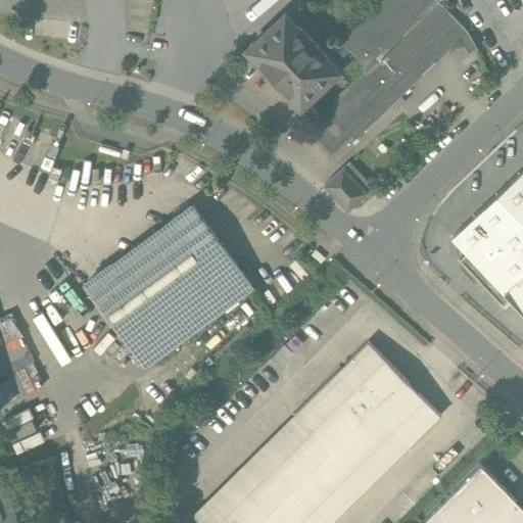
[(365,73),(305,132),(333,161),(467,35),(434,0),(381,0),(338,41),(365,66),(365,73)]
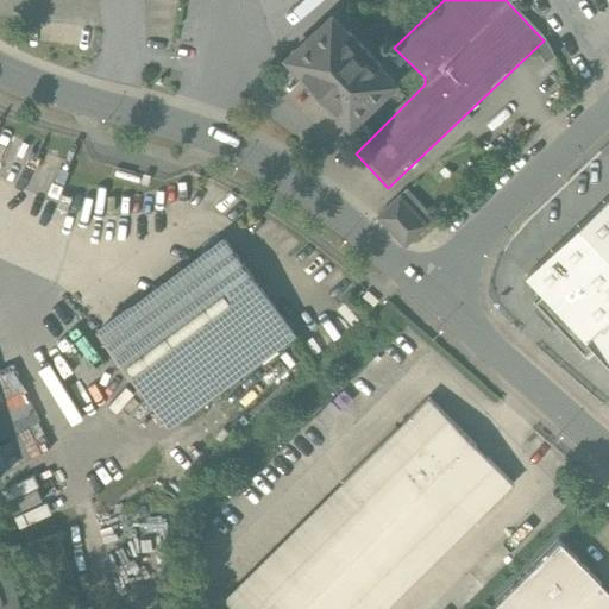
[(347,33),(332,19),(297,52),(292,55),(289,60),(292,66),(297,68),(350,125),(394,83),(380,68),(381,67),(370,55),(368,50),(364,46),(360,45),(349,33),(347,33)]
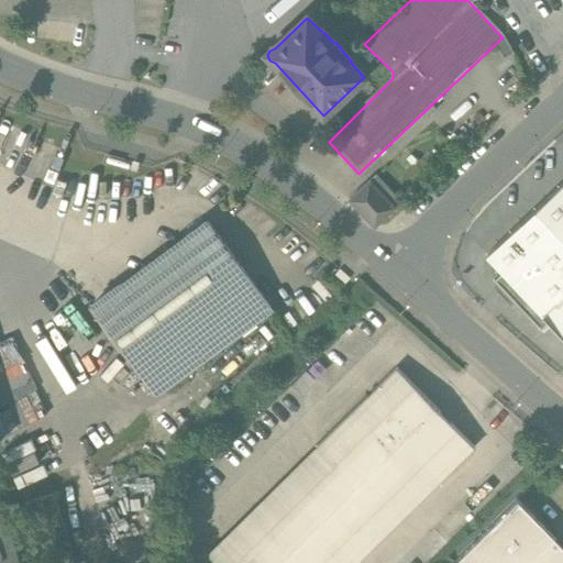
[(375,177),(350,201),(374,228),(400,202),(375,177)]
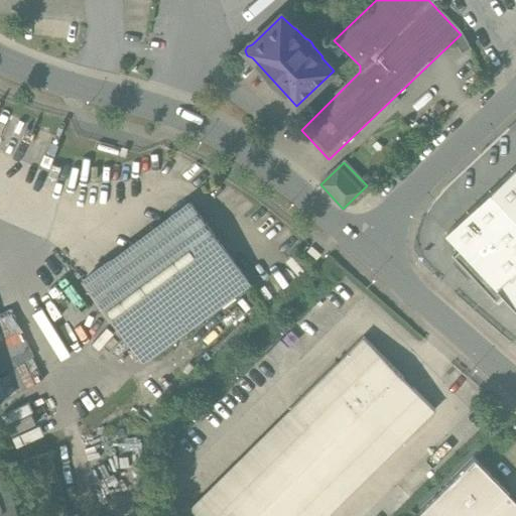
[(515,168),(446,235),(515,308),(515,168)]
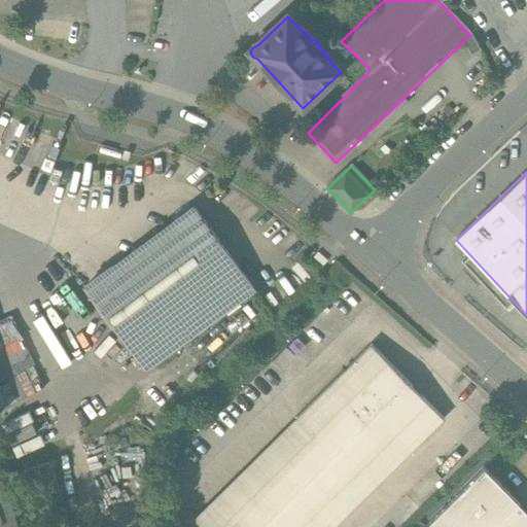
[(194,207),(85,286),(147,370),(254,290),(194,207)]
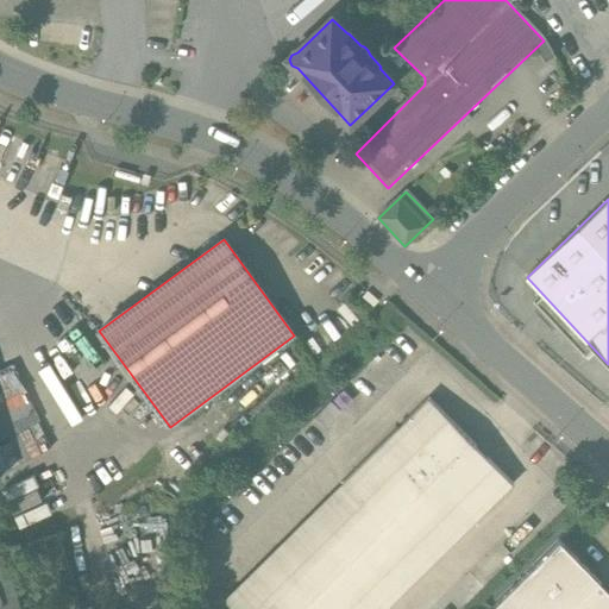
[(428,399),(221,602),(227,608),(384,608),(512,484),(428,399)]
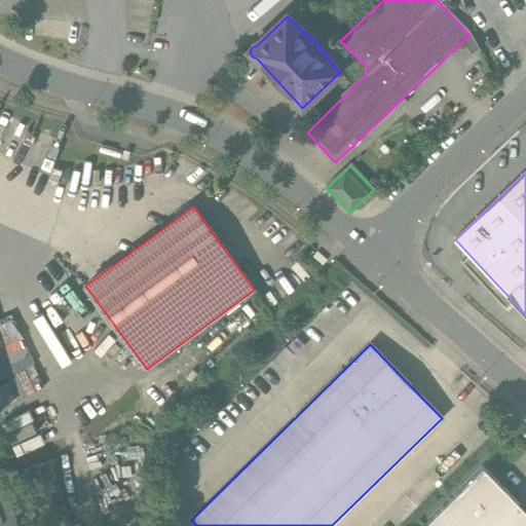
[(8,468),(0,470),(0,525),(10,525),(24,523),(8,468)]
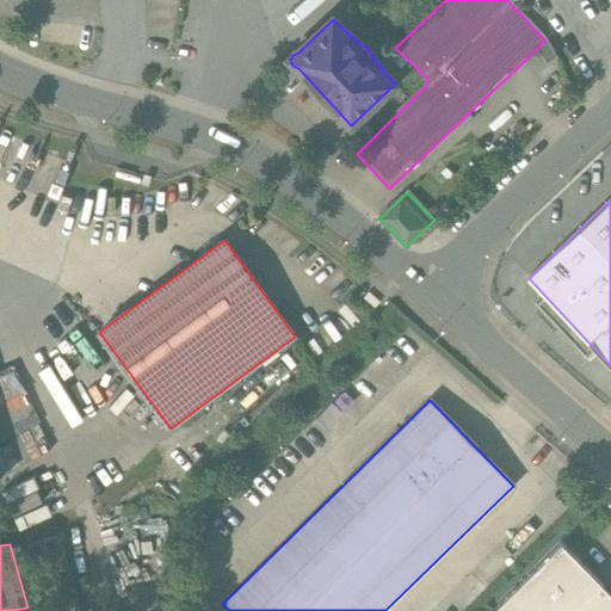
[(610,610),(610,594),(562,545),(494,610),(610,610)]
